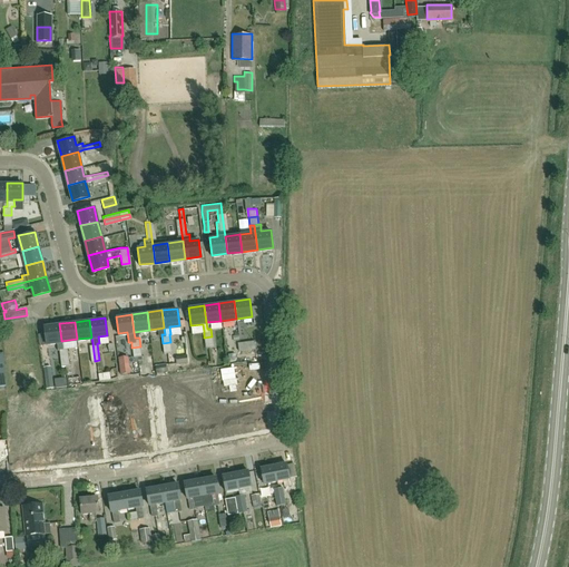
[(61,341),(59,323),(43,325),(46,343),(56,342),(57,349),(59,349),(60,364),(65,364),(62,348),(61,341)]
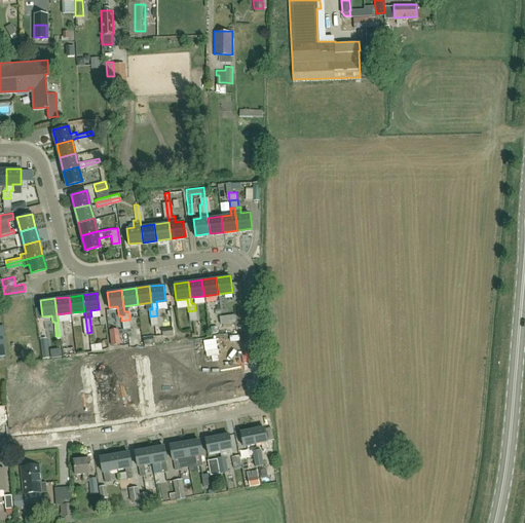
[(195,310),(188,311),(189,320),(193,319),(196,319),(195,310)]
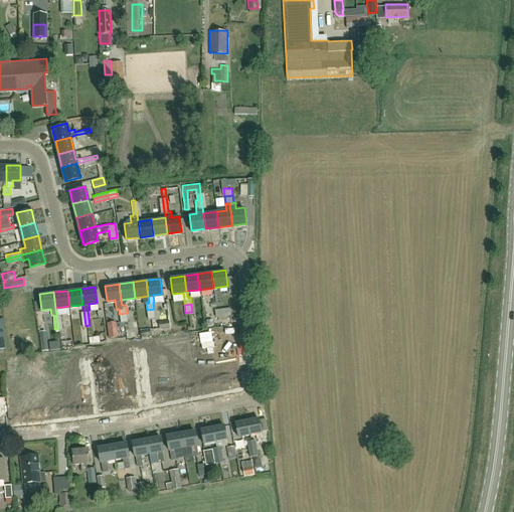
[(214,308),(215,316),(230,314),(229,306),(214,308)]
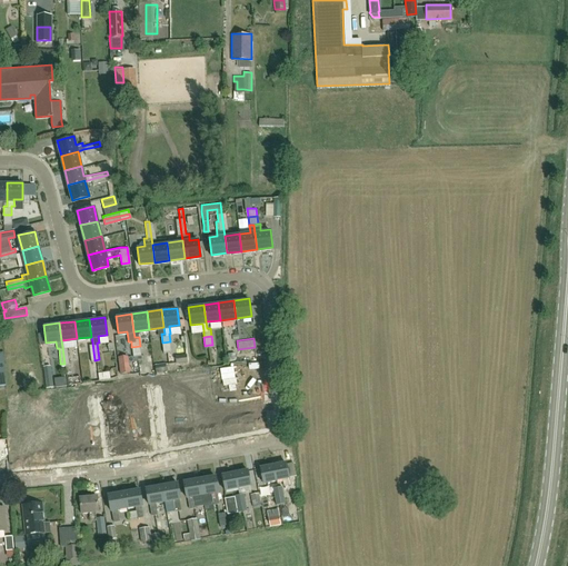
[(170,341),(162,343),(162,351),(167,350),(171,350),(170,341)]
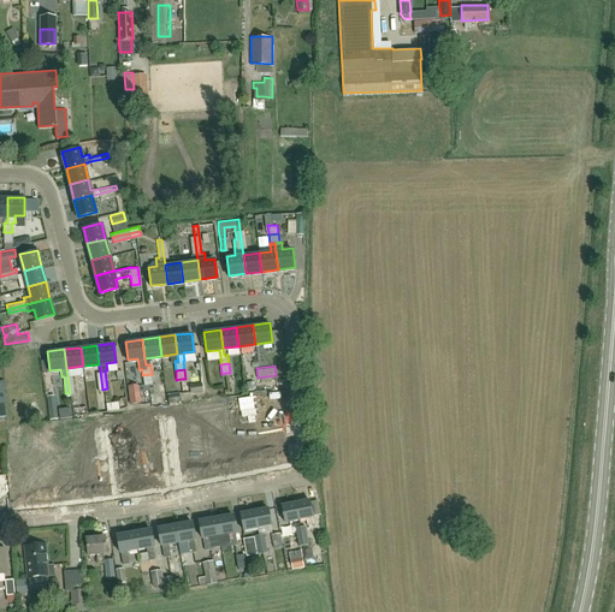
[(152,374),(142,375),(143,384),(148,384),(153,382),(152,374)]
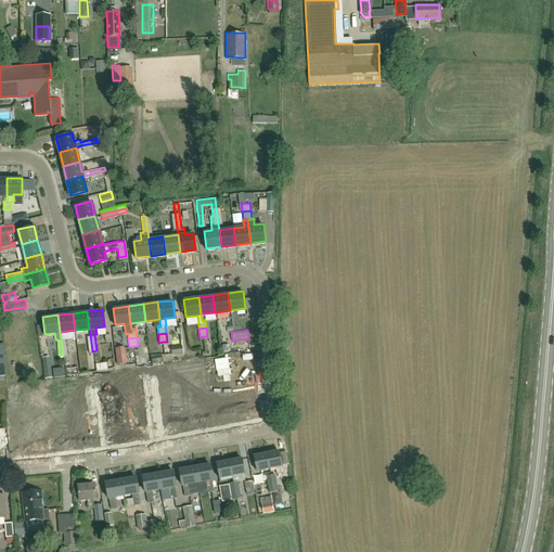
[(182,351),(181,344),(170,345),(171,352),(182,351)]
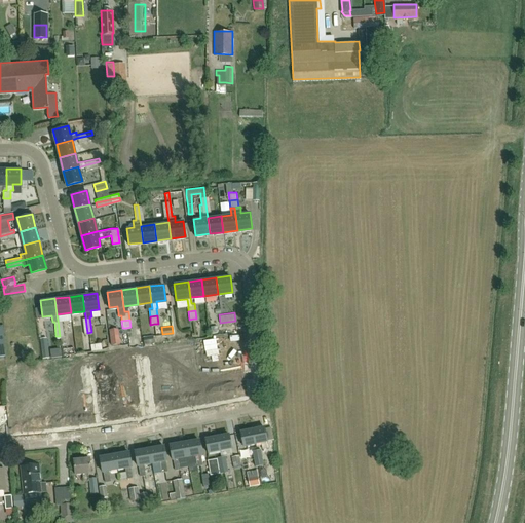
[(109,328),(111,344),(119,343),(117,327),(109,328)]
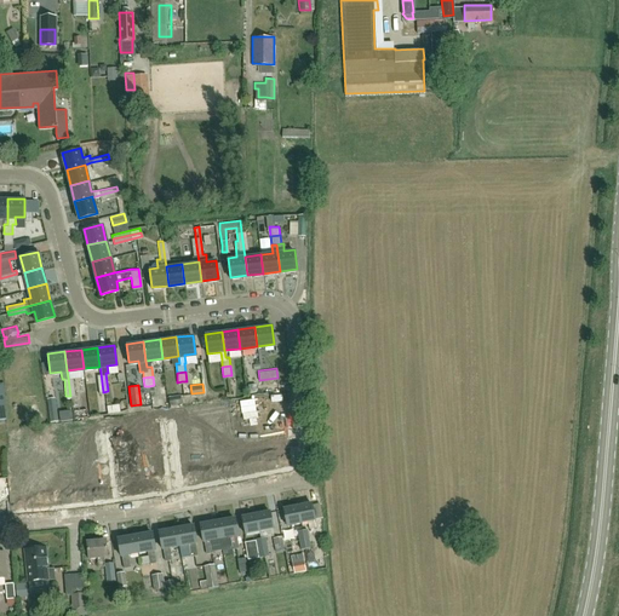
[(181,402),(179,393),(168,395),(166,396),(168,406),(182,404),(181,402)]
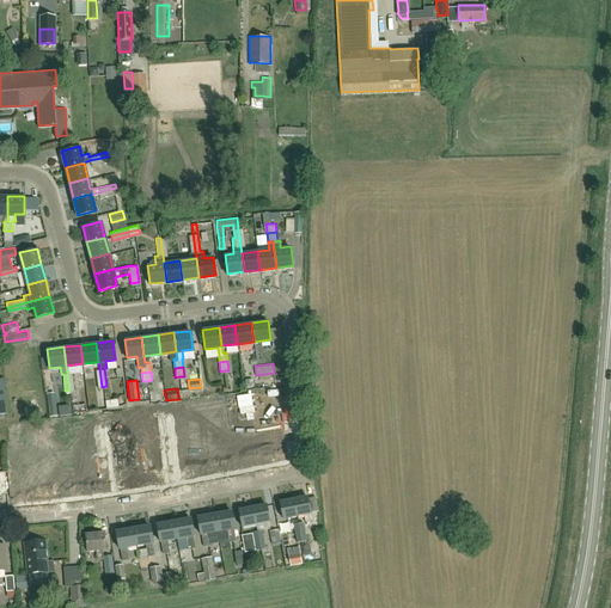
[(46,392),(49,415),(56,413),(54,391),(46,392)]
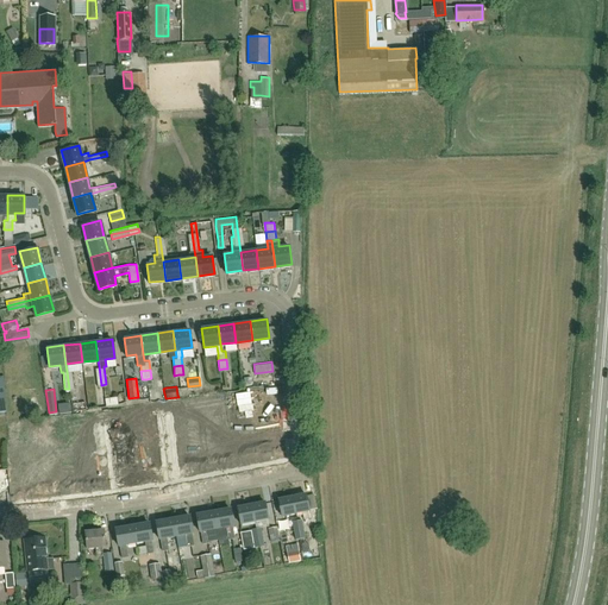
[(274,407),(273,394),(250,396),(252,409),(274,407)]
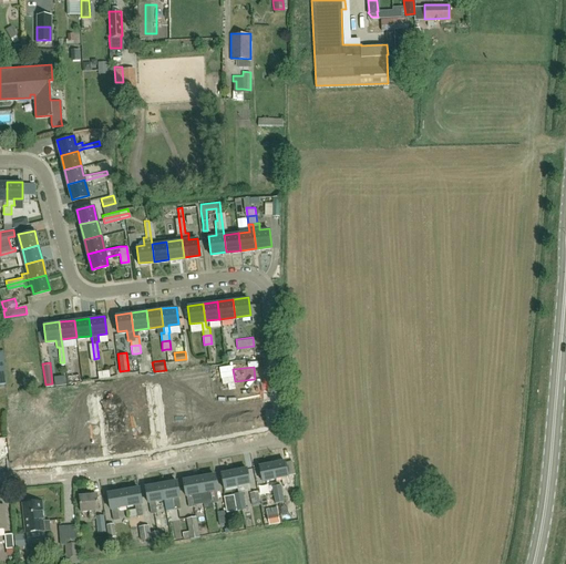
[(191,383),(192,372),(182,371),(181,383),(191,383)]
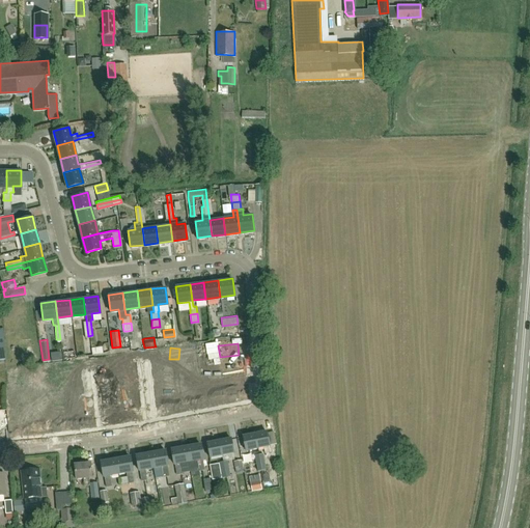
[(143,354),(145,368),(174,365),(174,360),(165,361),(164,352),(143,354)]
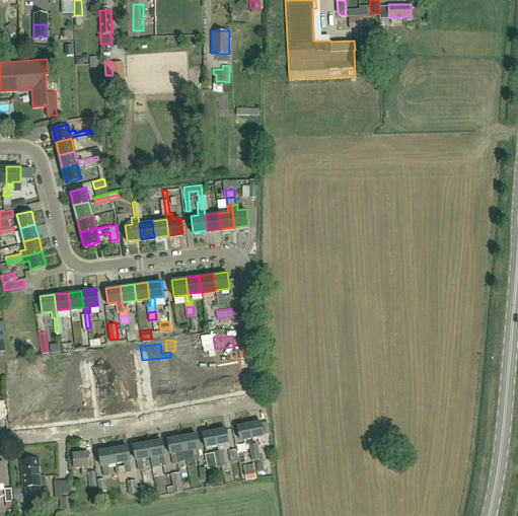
[(216,360),(234,358),(233,347),(215,349),(216,360)]
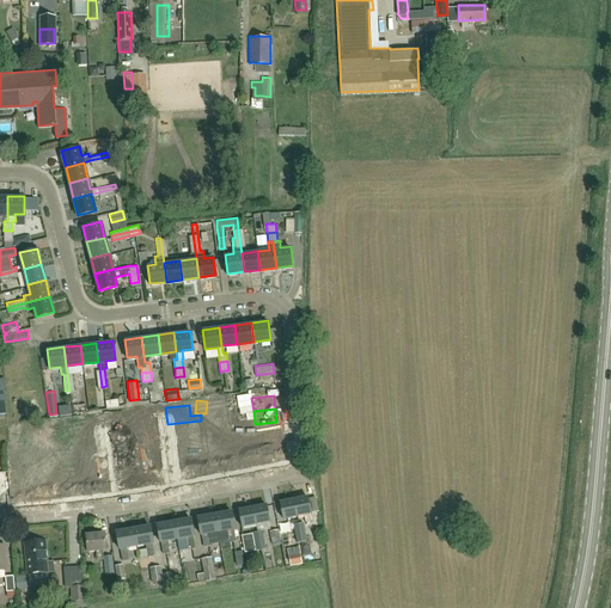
[(75,434),(66,435),(67,440),(101,436),(98,421),(74,423),(75,434)]
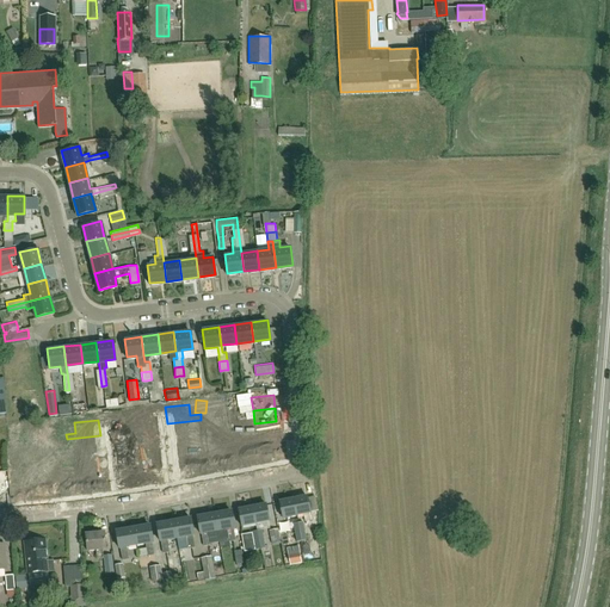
[(192,426),(202,425),(201,420),(167,423),(168,439),(192,437),(193,437),(192,426)]
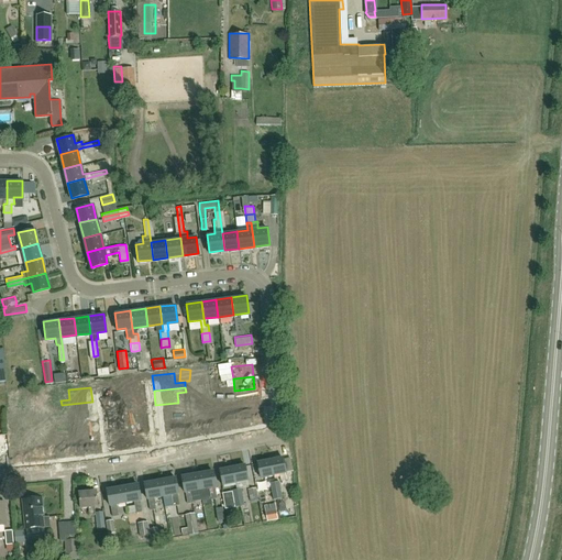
[(235,402),(255,399),(254,388),(234,391),(235,402)]
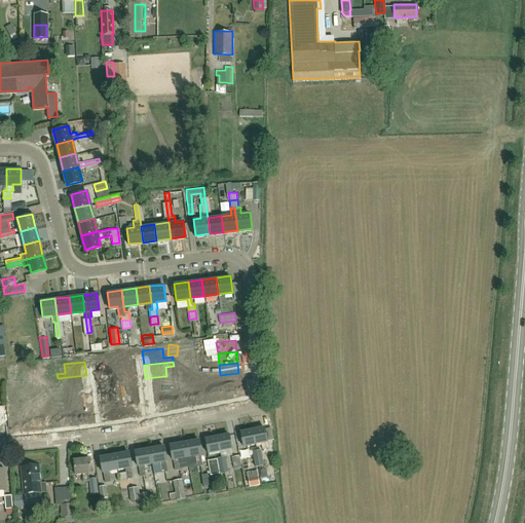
[(208,385),(208,371),(188,372),(189,386),(208,385)]
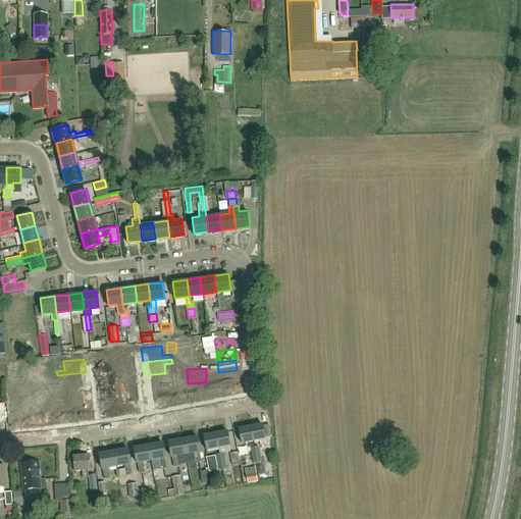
[(237,370),(218,372),(219,383),(239,381),(237,370)]
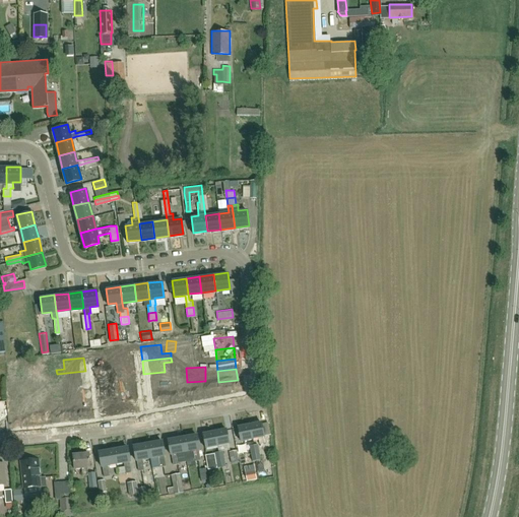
[(85,371),(57,374),(57,379),(65,378),(66,386),(86,384),(85,371)]
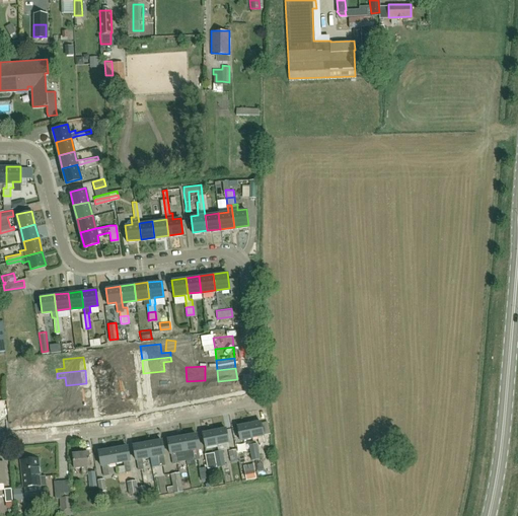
[(136,370),(120,371),(120,385),(116,386),(116,394),(140,392),(140,383),(136,383),(136,370)]
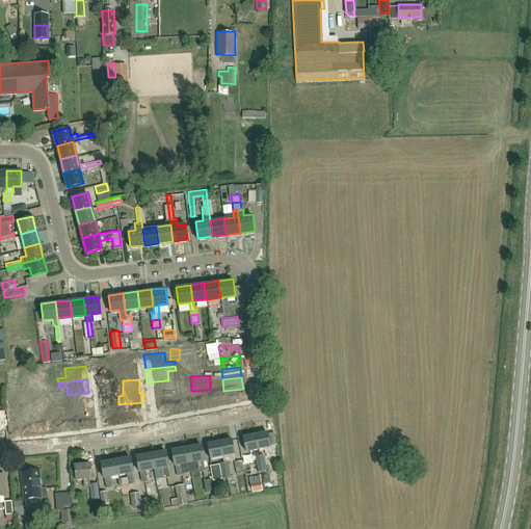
[(149,396),(178,393),(177,388),(168,389),(167,380),(147,382),(149,396)]
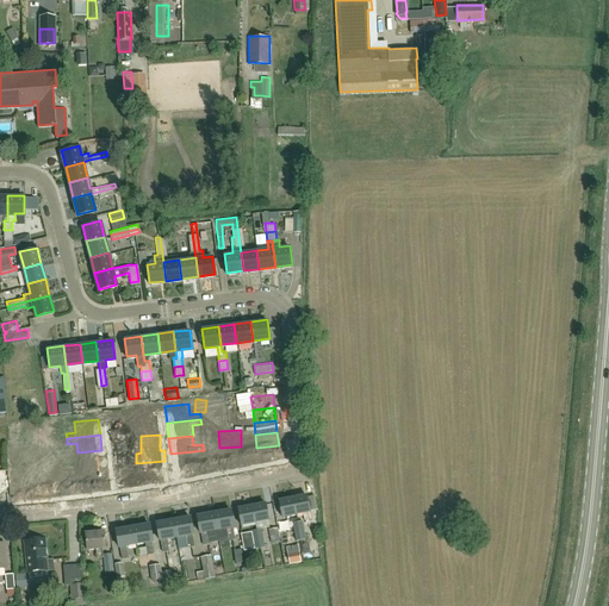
[(217,449),(217,463),(231,463),(231,458),(246,457),(244,448),(217,449)]
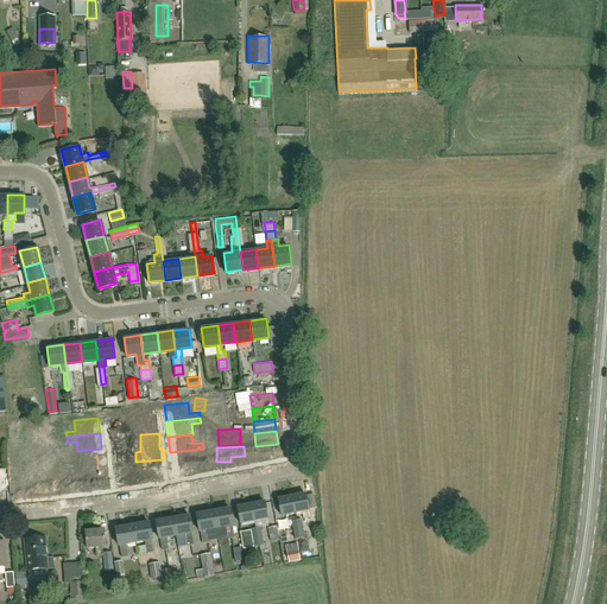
[(78,462),(69,463),(69,468),(80,468),(103,464),(101,449),(77,451),(78,462)]
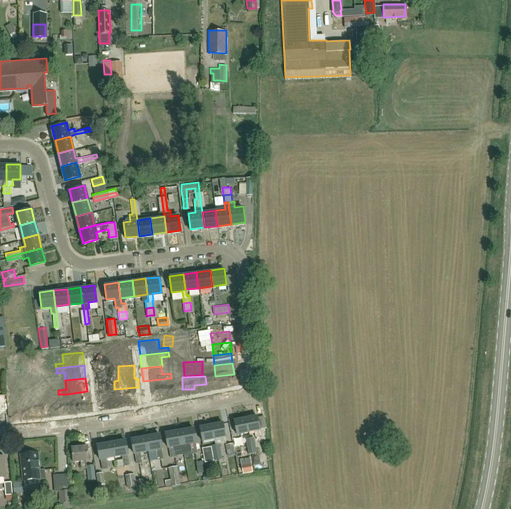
[(143,381),(144,395),(164,392),(163,383),(171,382),(171,378),(143,381)]
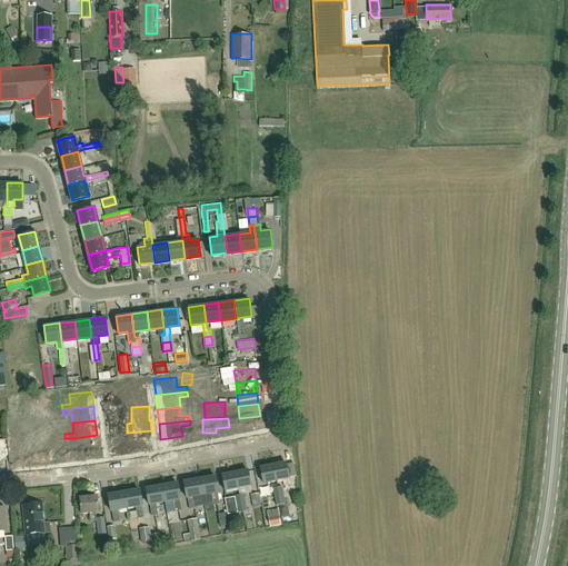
[(43,456),(41,436),(29,437),(31,458),(43,456)]
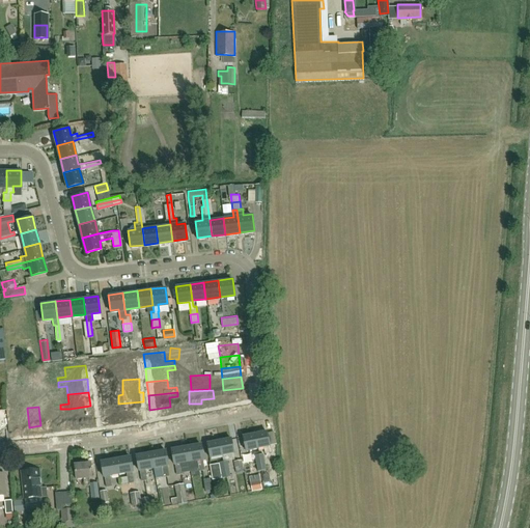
[(18,428),(29,427),(27,408),(16,409),(18,428)]
